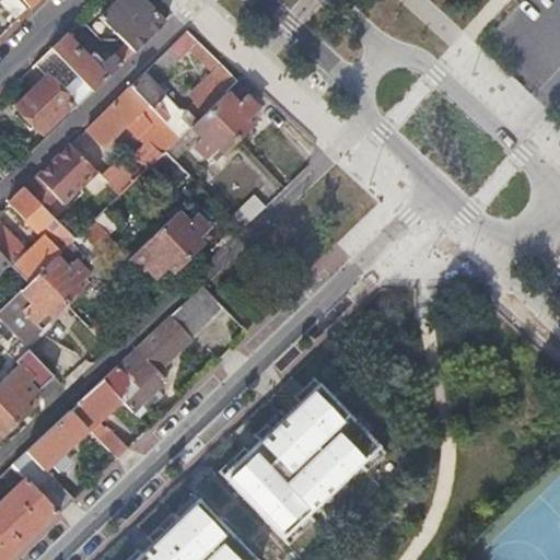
[(1,0),(20,19),(31,8),(23,0),(1,0)]
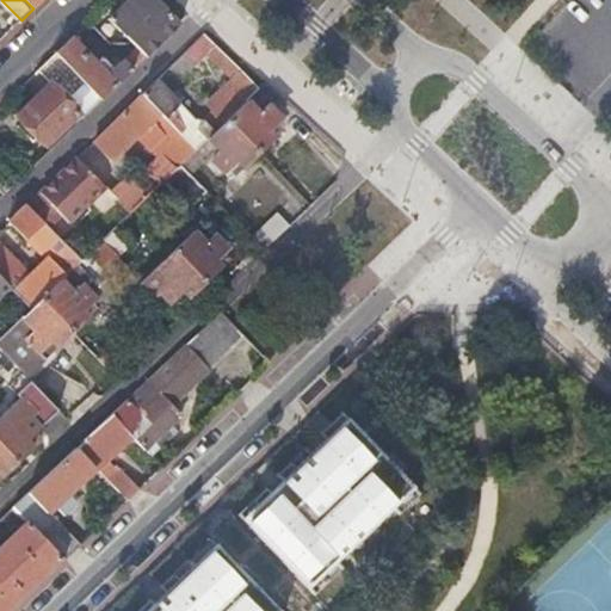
[(179,25),(155,0),(128,0),(117,13),(137,35),(130,42),(144,57),(179,25)]
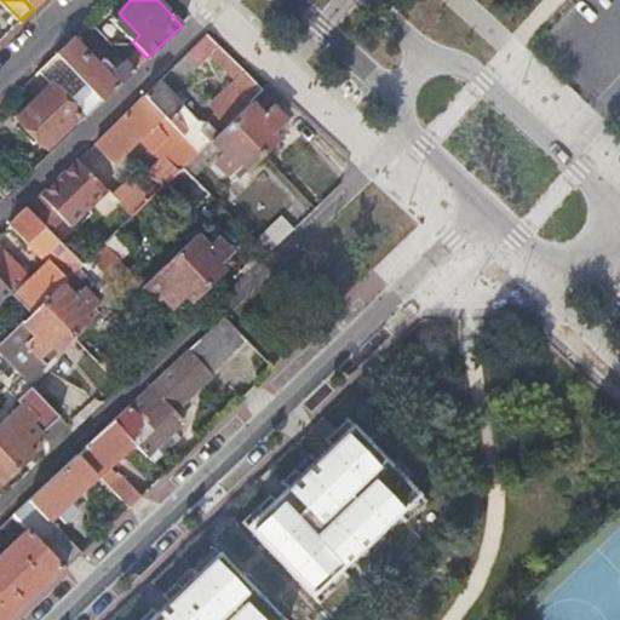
[(206,34),(194,47),(204,57),(217,45),(206,34)]
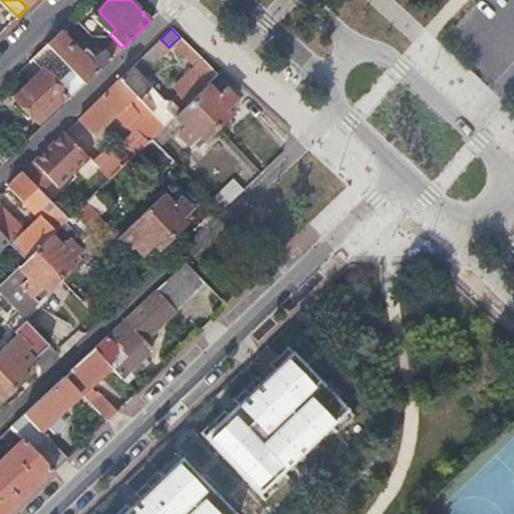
[(64,62),(85,84),(105,64),(116,53),(110,45),(100,55),(90,45),(86,43),(82,38),(73,46),(59,32),(47,45),(64,62)]
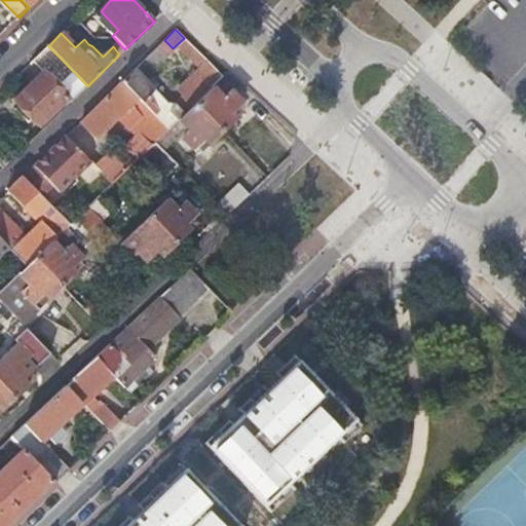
[(164,40),(145,58),(154,67),(173,48),(164,40)]
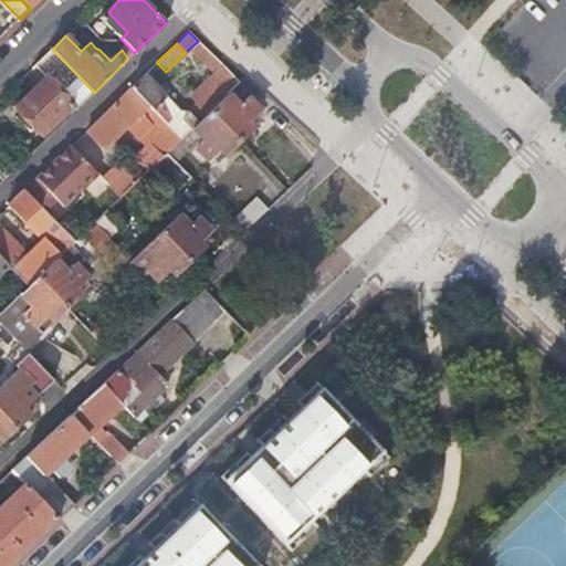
[(52,50),(35,65),(46,76),(23,100),(16,106),(42,134),(73,104),(54,85),(71,69),(52,50)]
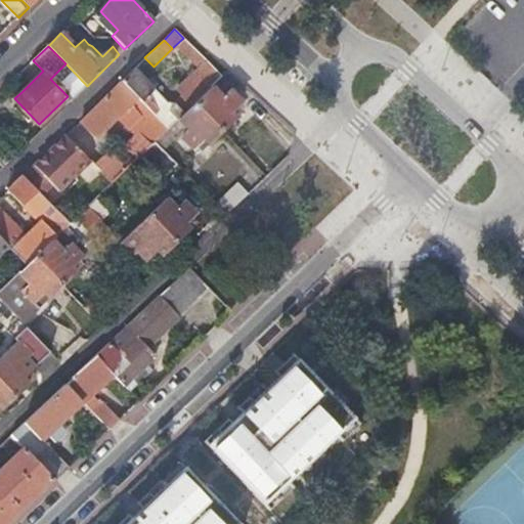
[(212,84),(220,76),(206,61),(176,90),(179,93),(190,104),(194,100),(212,84)]
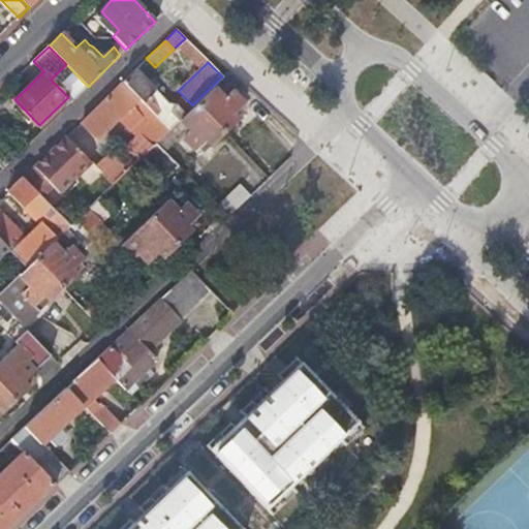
[(169,128),(180,118),(192,105),(181,94),(168,106),(153,91),(155,90),(134,69),(123,81),(169,128)]
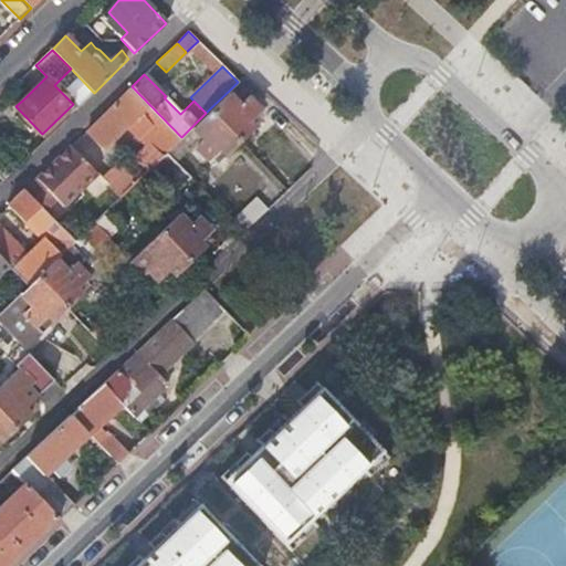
[(152,166),(167,152),(181,137),(132,86),(86,130),(104,149),(133,121),(154,143),(142,155),(152,166)]
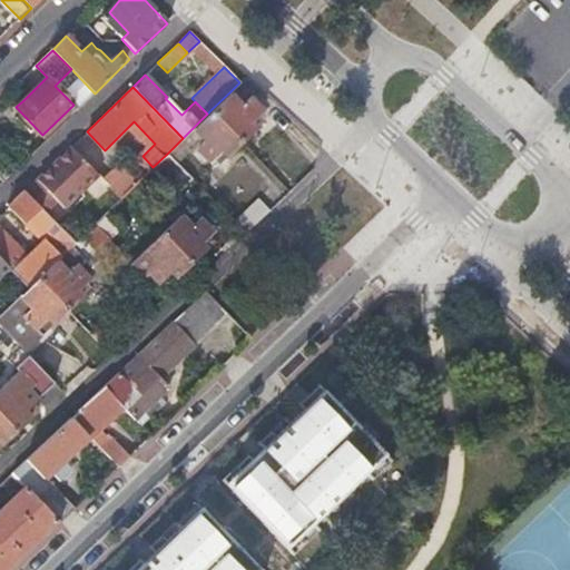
[(212,109),(242,140),(257,125),(252,119),(264,107),(253,96),(244,106),(231,91),(212,109)]
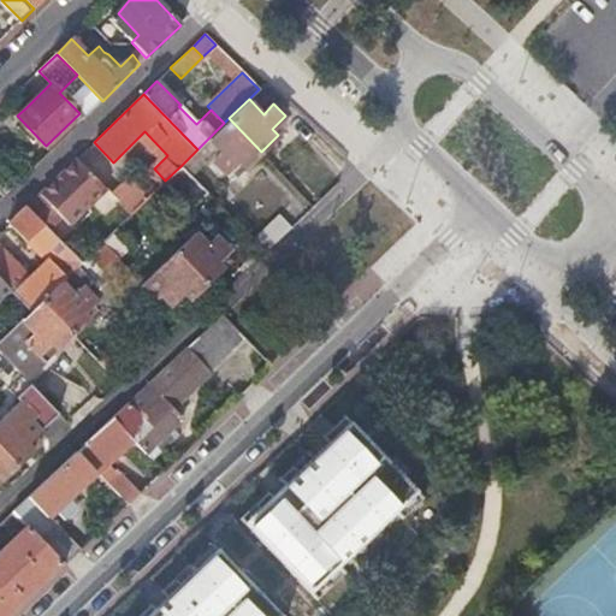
[(244,167),(261,152),(229,118),(224,123),(209,137),(224,152),(214,160),(226,173),(240,161),(244,167)]
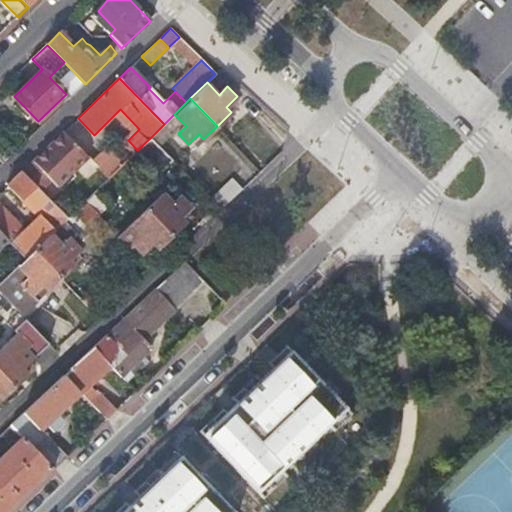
[(89,157),(64,132),(34,161),(51,179),(58,186),(89,157)]
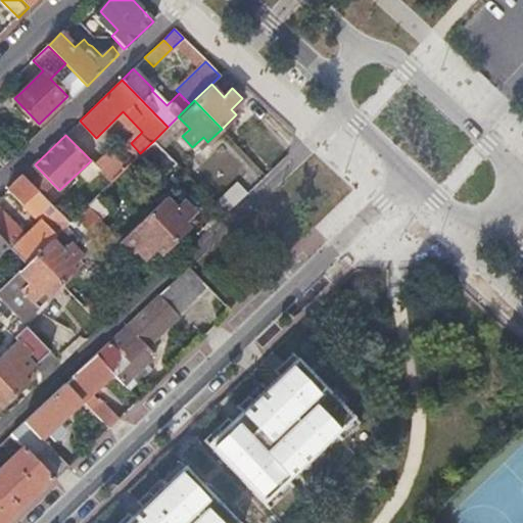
[(161,177),(176,162),(154,140),(140,153),(140,154),(161,177)]
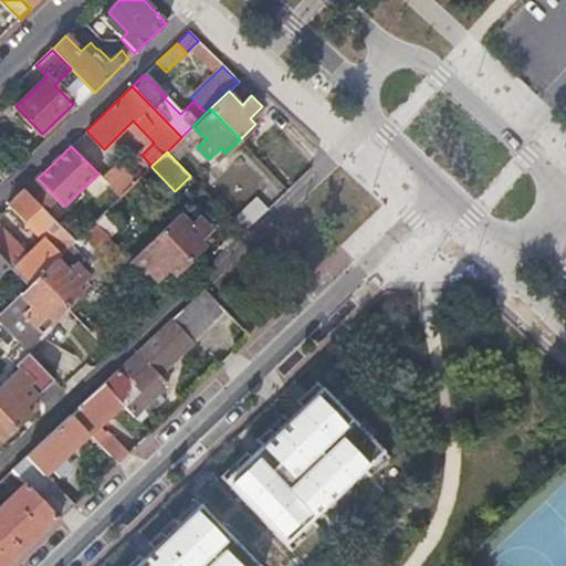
[(111,167),(101,176),(119,196),(130,187),(111,167)]
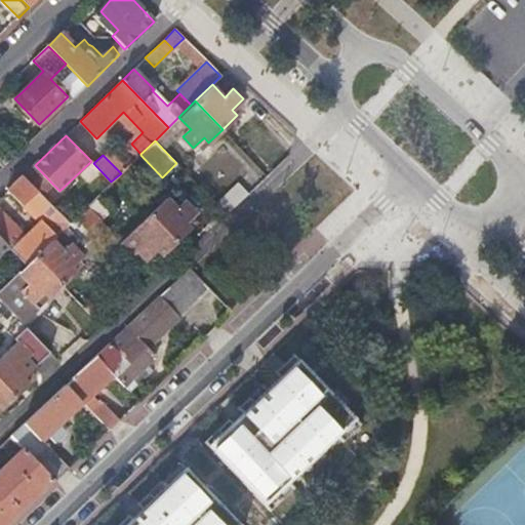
[(24,176),(41,195),(52,184),(35,165),(24,176)]
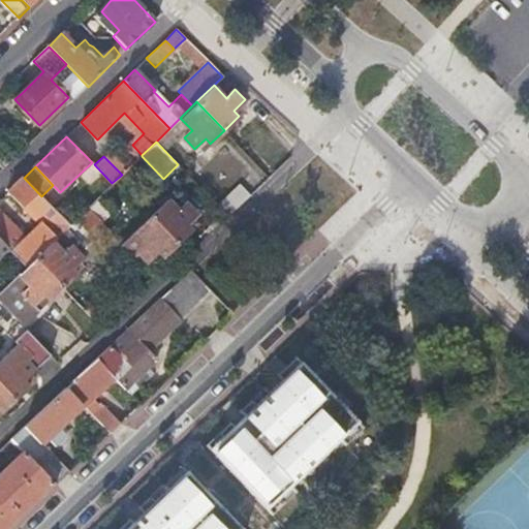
[(0,239),(27,267),(35,258),(70,224),(41,196),(24,178),(4,196),(13,206),(18,201),(23,207),(25,206),(41,223),(25,240),(0,214),(0,239)]
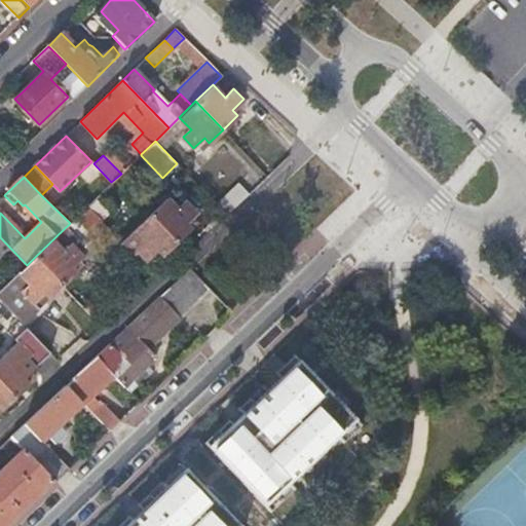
[(236,182),(215,202),(226,215),(248,194),(236,182)]
